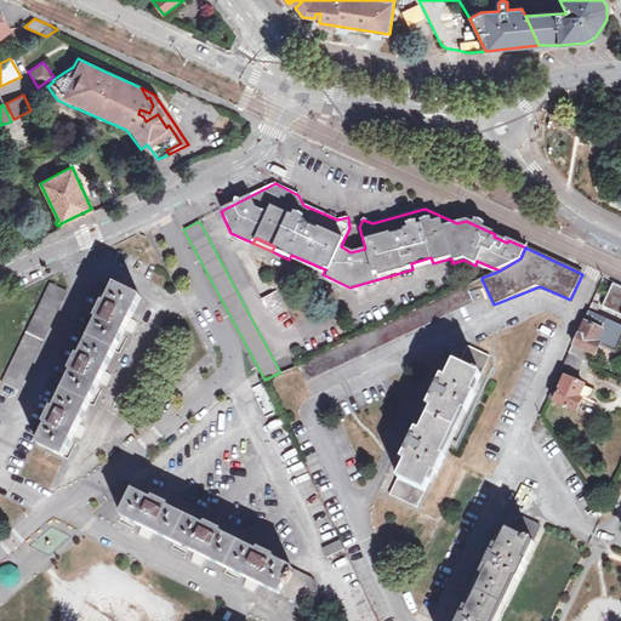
[(291,255),(289,260),(323,274),(325,269),(291,255)]
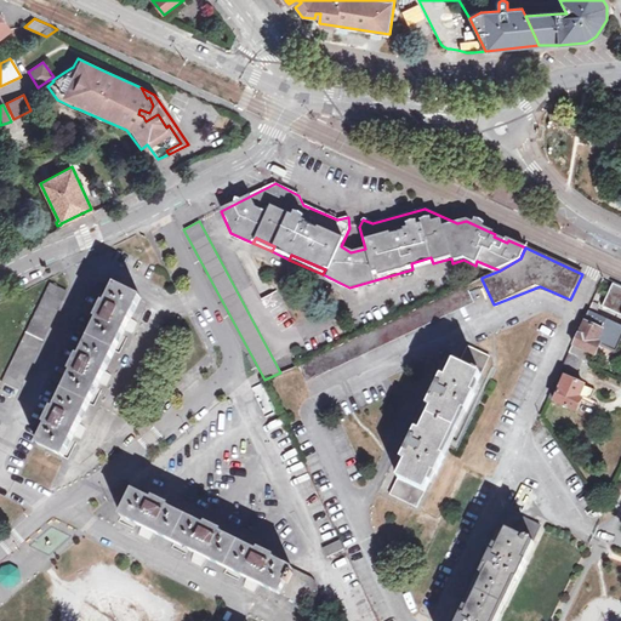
[(412,269),(433,263),(431,257),(411,263),(412,269)]
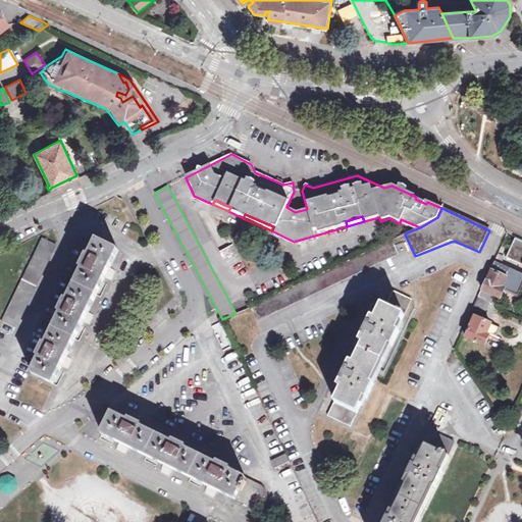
[(401,219),(400,223),(415,229),(420,227),(401,219)]
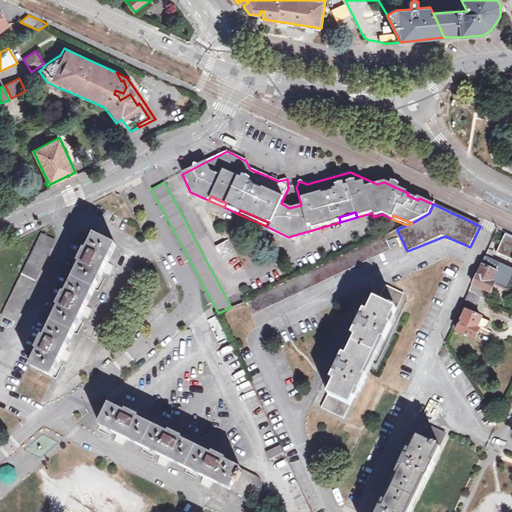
[(4,315),(14,320),(56,238),(44,228),(0,316),(0,317),(2,319),(4,315)]
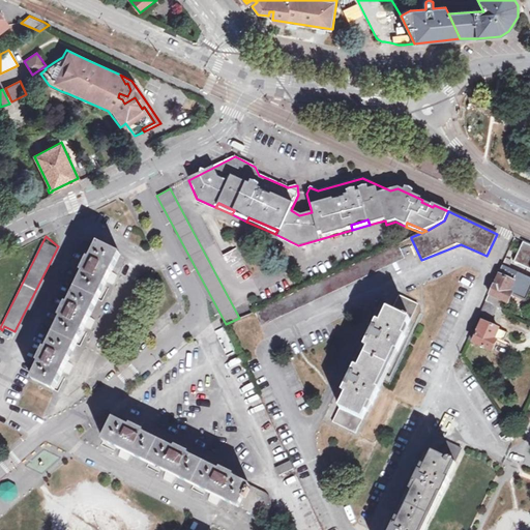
[(121,254),(98,242),(91,258),(88,257),(81,271),(84,272),(68,303),(66,302),(59,317),(61,318),(47,349),(45,347),(37,361),(39,362),(32,378),(54,388),(121,254)]
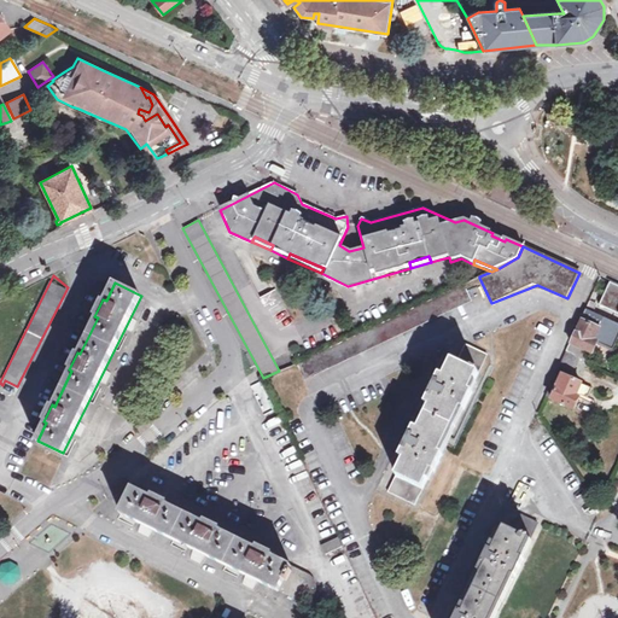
[(617,286),(611,283),(600,305),(617,313),(617,286)]
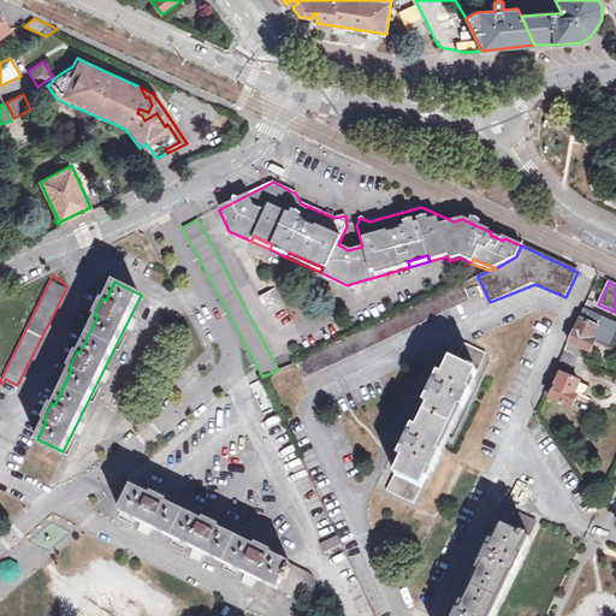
[(569,342),(564,350),(579,357),(580,357),(584,349),(591,353),(596,343),(610,349),(615,335),(615,323),(585,309),(570,342),(569,342)]
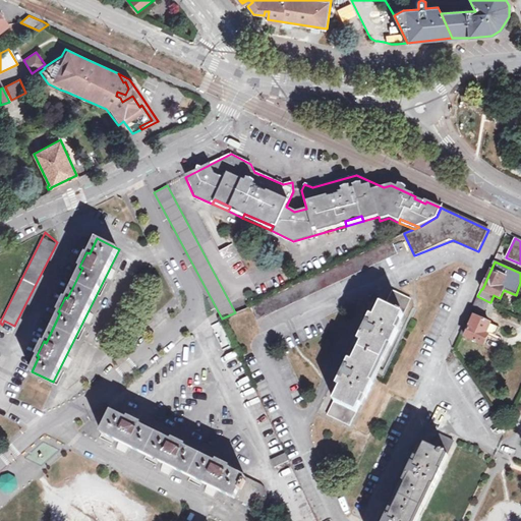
[(331,414),(353,424),(366,396),(369,398),(377,383),(373,381),(391,345),(393,346),(400,331),(397,330),(412,298),(396,291),(394,289),(387,305),(383,303),(377,317),(372,315),(369,324),(366,323),(362,331),(365,332),(361,340),(364,342),(355,361),(352,360),(348,368),(346,366),(342,375),(344,377),(341,384),(344,386),(331,414)]
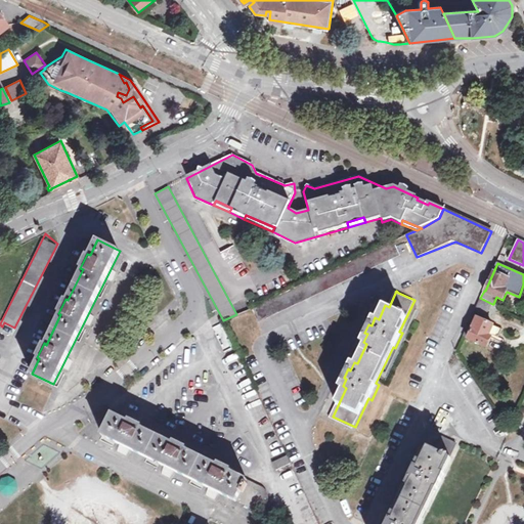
[(519,297),(507,292),(503,300),(515,306),(519,297)]
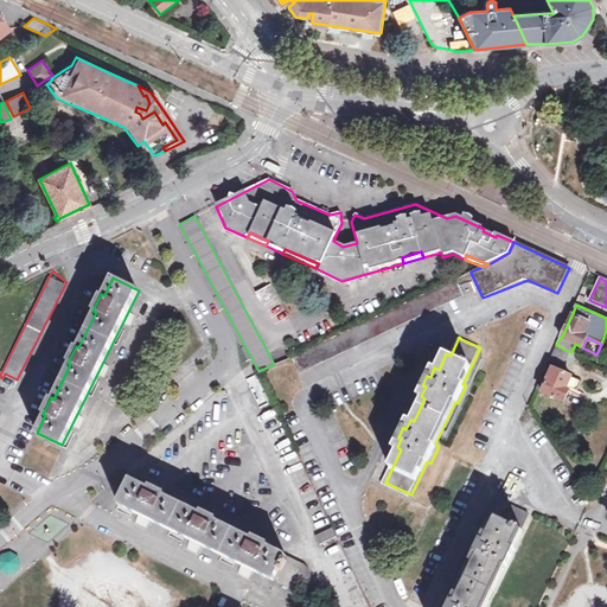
[(570,352),(556,345),(549,363),(562,369),(570,352)]
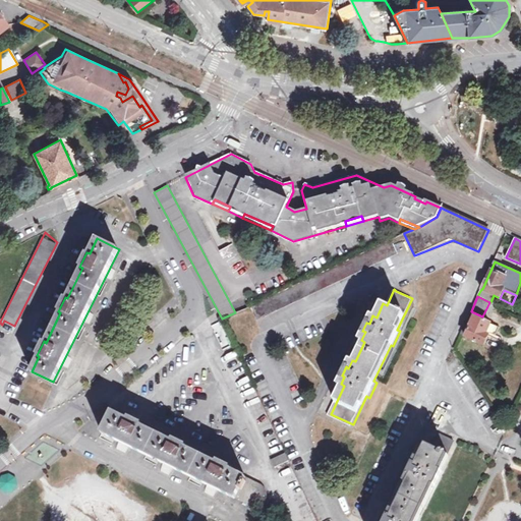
[(469,314),(460,335),(484,345),(488,336),(491,337),(497,327),(469,314)]
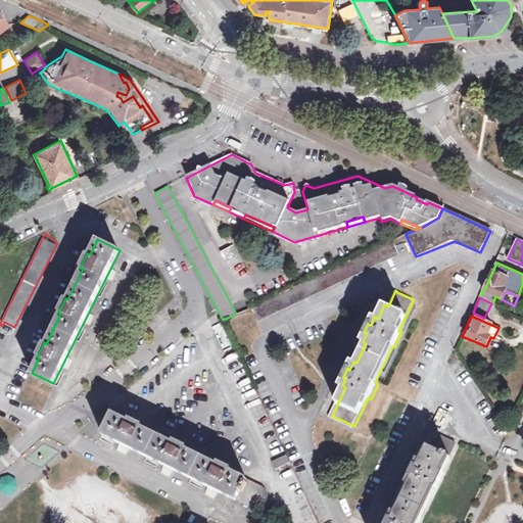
[(222,323),(214,325),(221,345),(229,342),(222,323)]
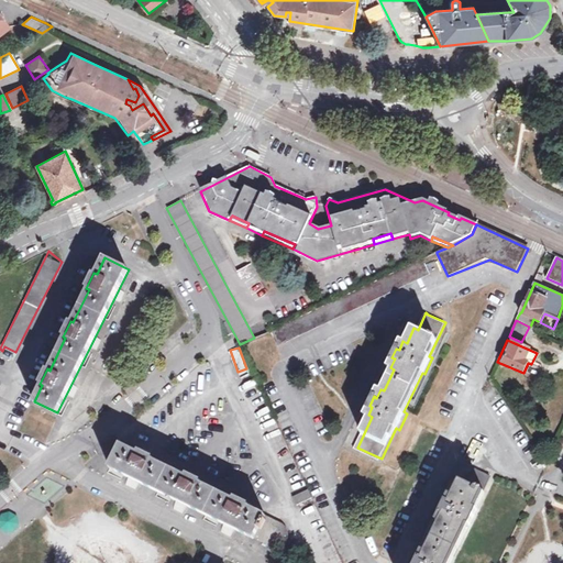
[(484,444),(475,441),(466,460),(475,464),(484,444)]
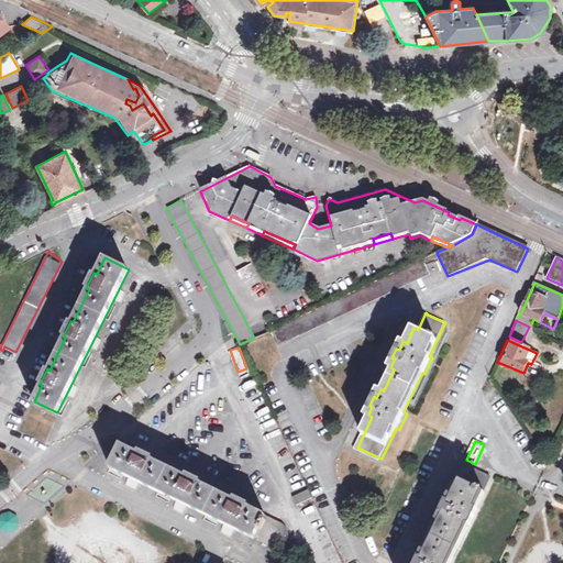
[(289,538),(289,537),(289,536),(290,534),(290,532),(289,531),(289,530),(288,529),(288,528),(286,526),(284,525),(249,507),(249,505),(235,498),(234,500),(201,484),(201,482),(187,475),(186,477),(153,461),(154,459),(140,452),(138,453),(122,446),(111,468),(273,548),(274,548),(276,549),(278,549),(280,548),(283,547),(285,544),(287,541),(289,538)]
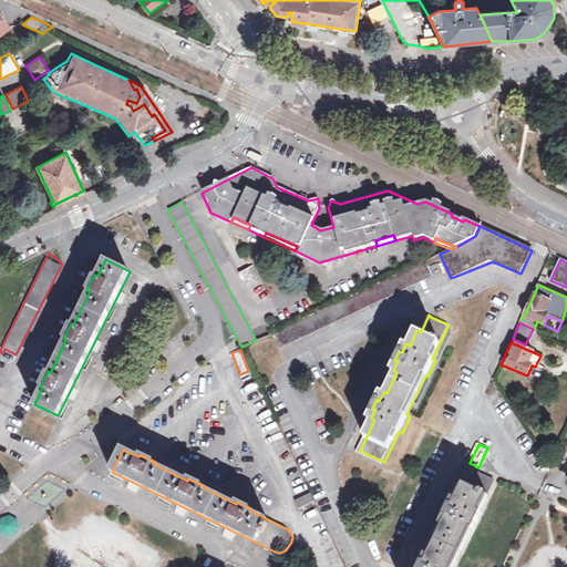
[(472,488),(487,495),(494,481),(480,473),(472,488)]
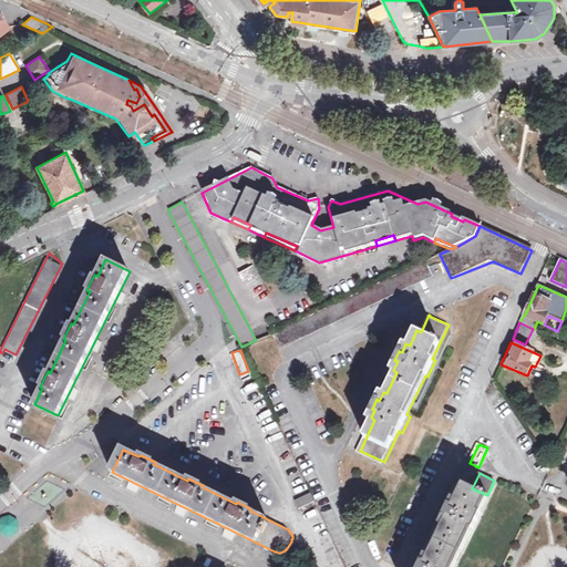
[(480,511),(487,495),(472,488),(464,484),(456,500),(453,497),(440,524),(444,526),(430,556),(426,554),(420,566),(453,566),(472,528),(474,529),(482,512),(480,511)]
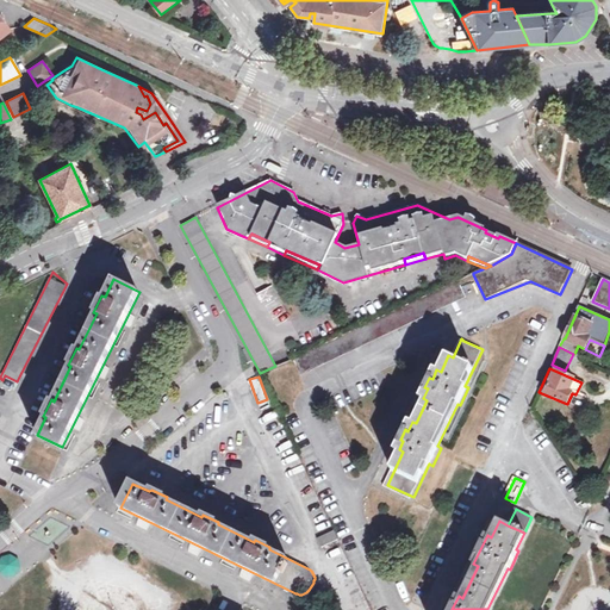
[(322,548),(338,540),(334,530),(317,539),(322,548)]
